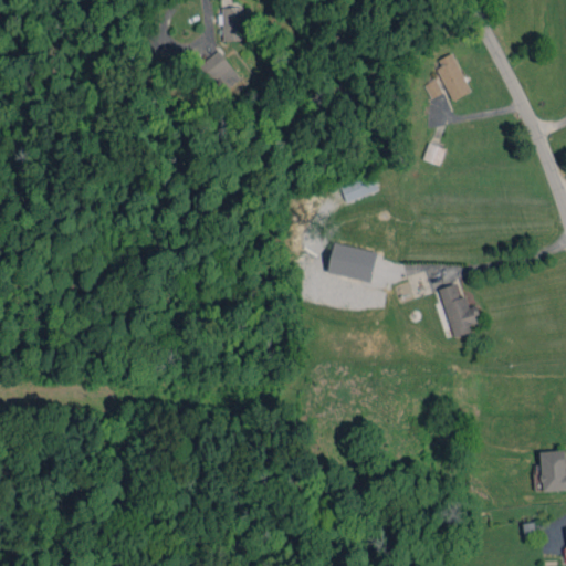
[(223,40),(243,40),(242,6),(222,7),(223,40)]
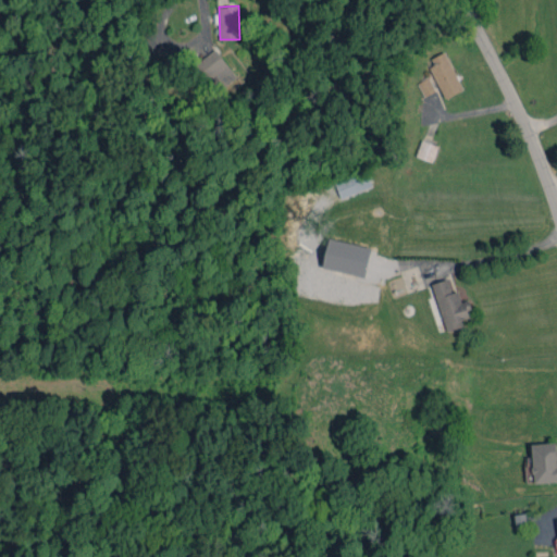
[(215,91),(236,76),(217,48),(196,63),(215,91)]
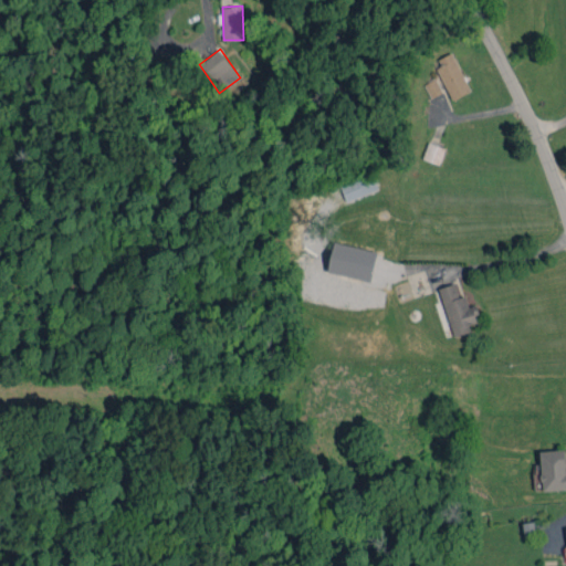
[(435,60),(451,100),(470,92),(453,52),(435,60)]
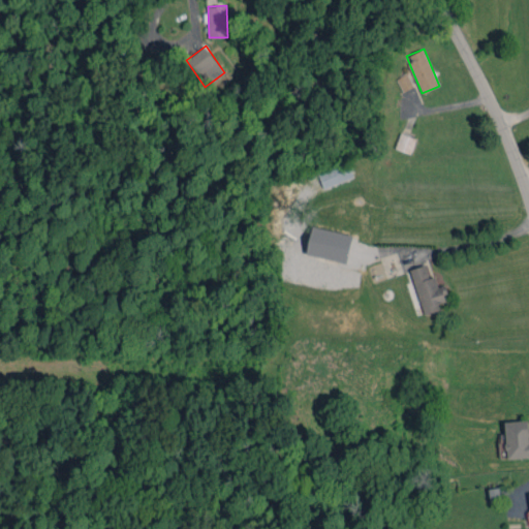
[(413,86),(407,73),(397,79),(402,91),(413,86)]
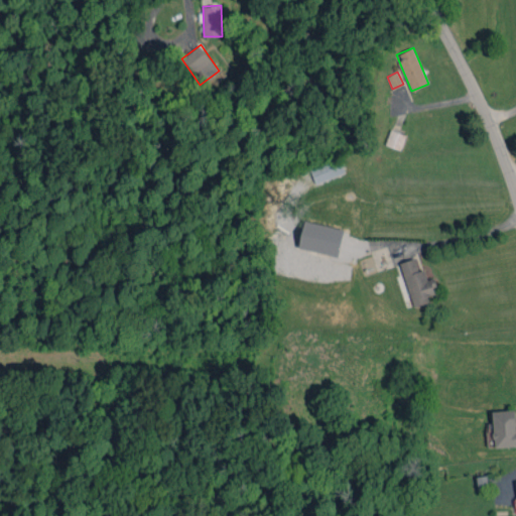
[(315,184),(345,172),(339,157),(309,168),(315,184)]
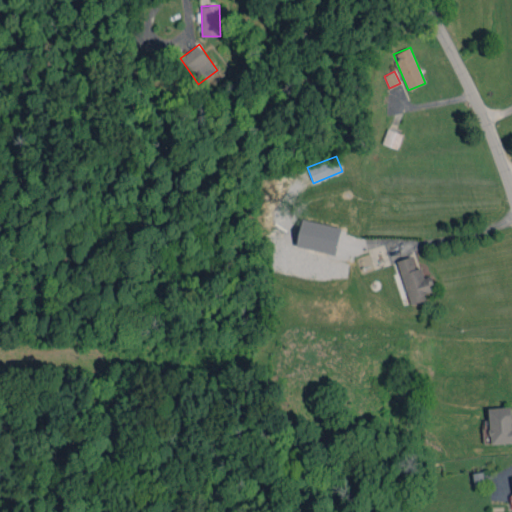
[(296,246),(335,254),(341,227),(302,219),(296,246)]
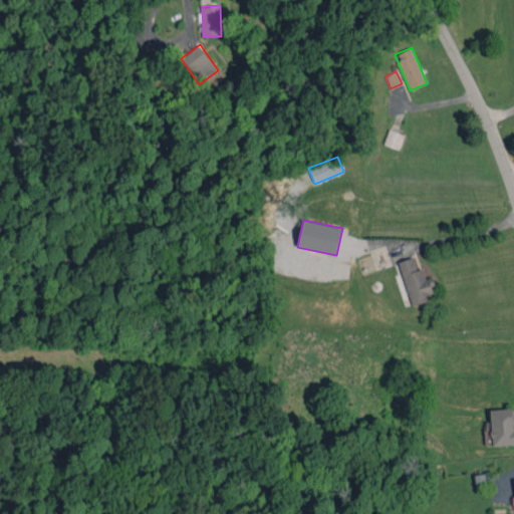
[(426,278),(423,268),(417,270),(414,258),(400,261),(410,305),(428,301),(426,294),(435,292),(431,276),(426,278)]
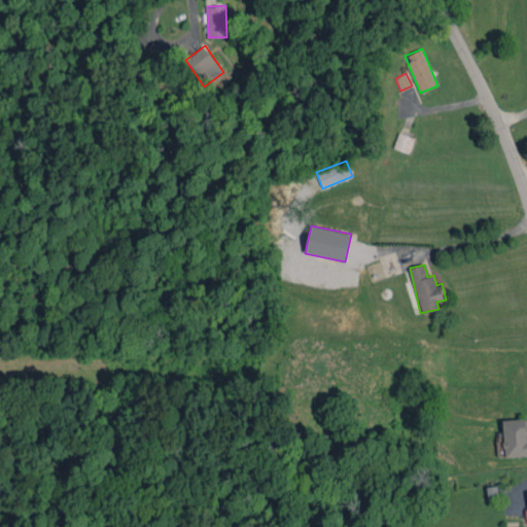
[(501,420),(505,457),(526,455),(526,436),(525,418),(501,420)]
